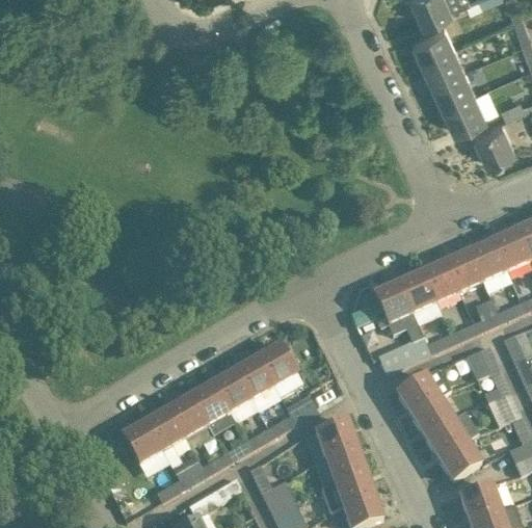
[(405,0),(410,10),(416,7),(422,21),(450,7),(447,0),(405,0)]
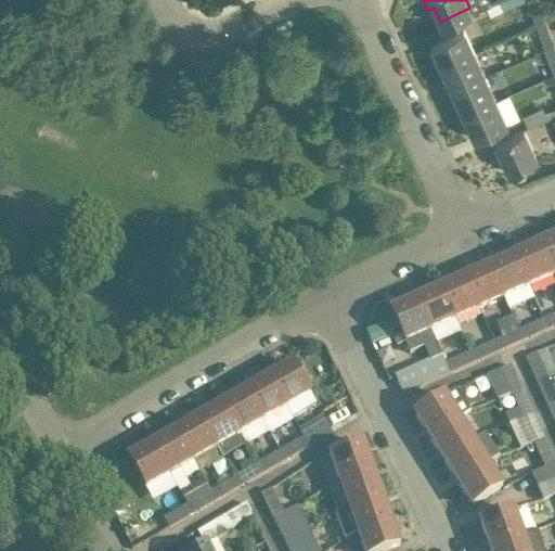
[(494,0),(488,3),(491,12),(516,0),(494,0)]
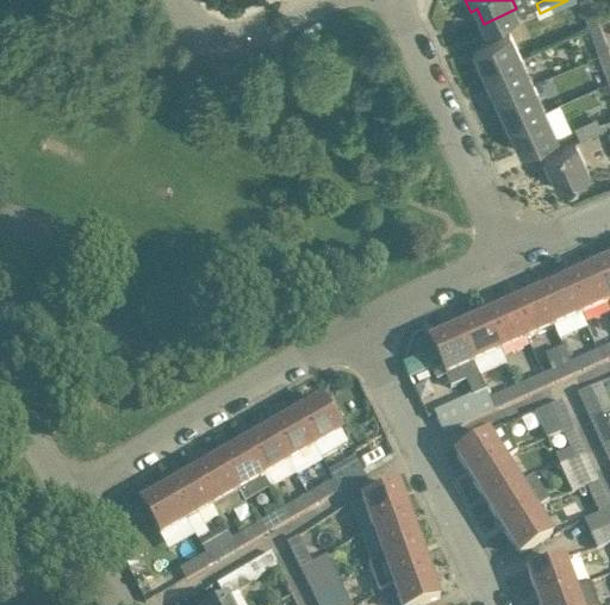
[(582,0),(589,20),(597,18),(590,0),(582,0)]
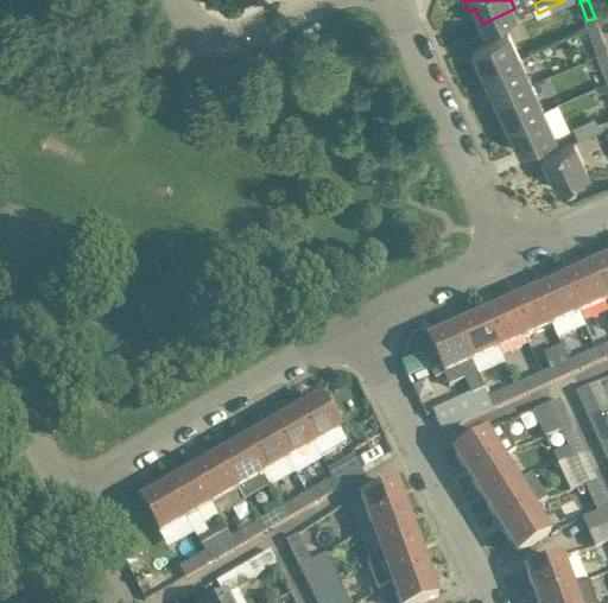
[(587,20),(596,48),(605,44),(595,18),(587,20)]
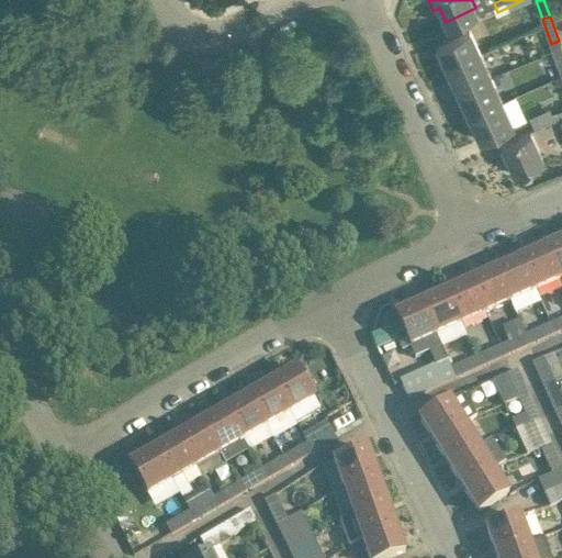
[(435,40),(446,64),(479,48),(468,24),(435,40)]
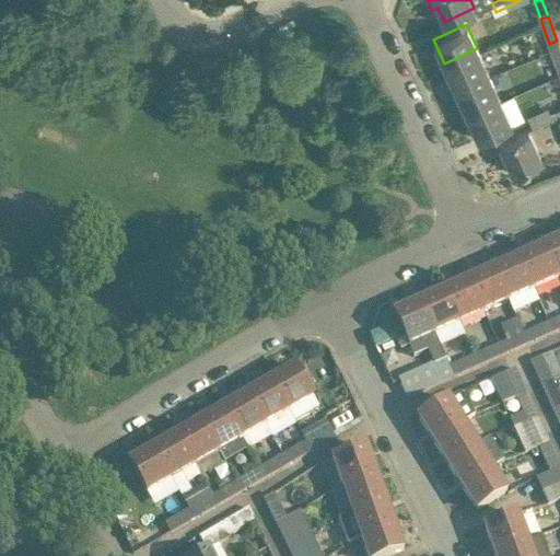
[(549,44),(558,70),(559,69),(559,49),(557,41),(549,44)]
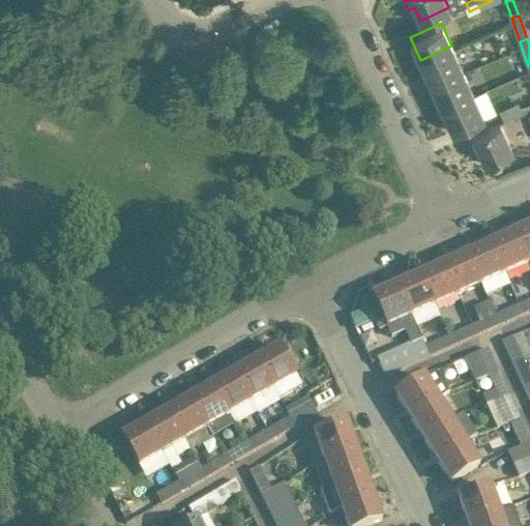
[(420,60),(431,83),(462,68),(451,46),(420,60)]
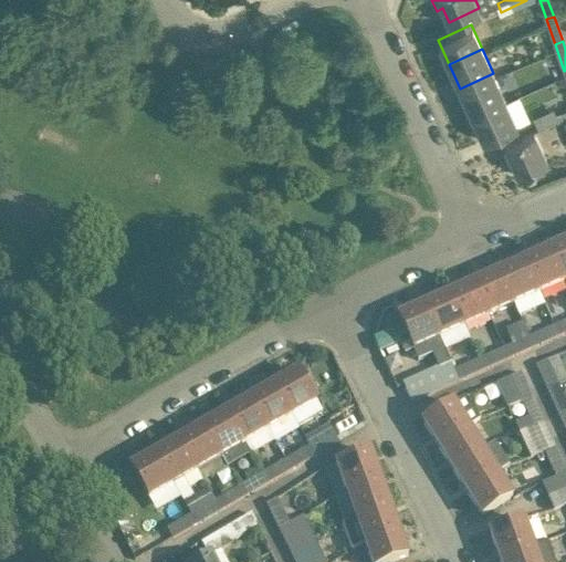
[(565,70),(564,71),(565,75),(565,94),(553,101),(554,105),(535,114),(540,124),(565,112),(565,70)]
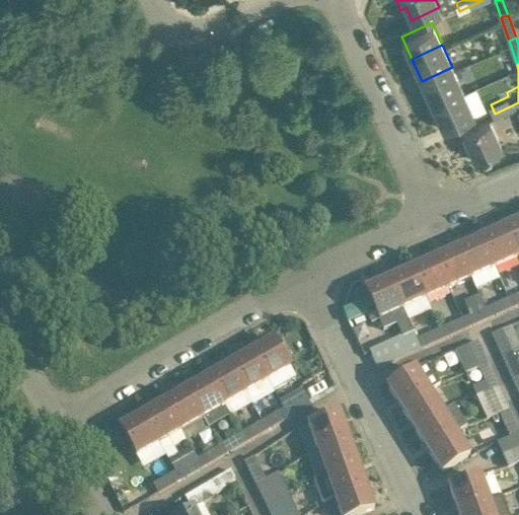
[(422,81),(432,103),(462,89),(452,67),(422,81)]
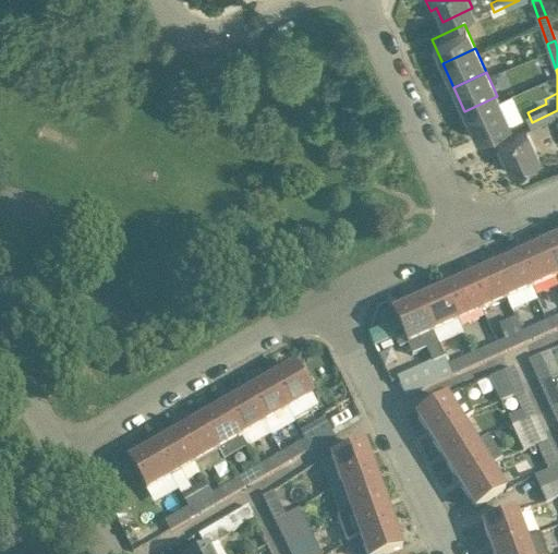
[(497,96),(464,111),(475,135),(509,120),(497,96)]
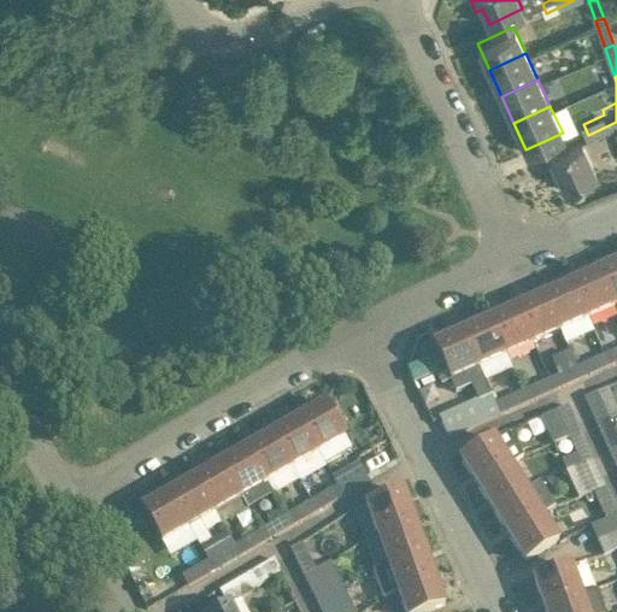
[(582,139),(570,143),(548,153),(563,186),(597,171),(582,139)]
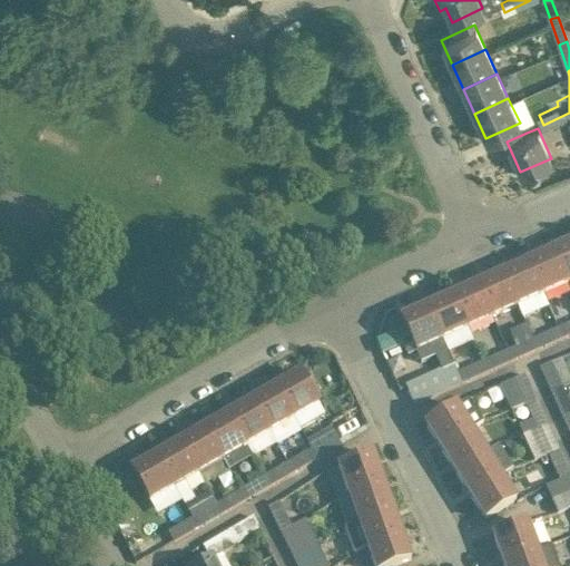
[(569,238),(552,246),(568,281),(569,279),(569,238)]
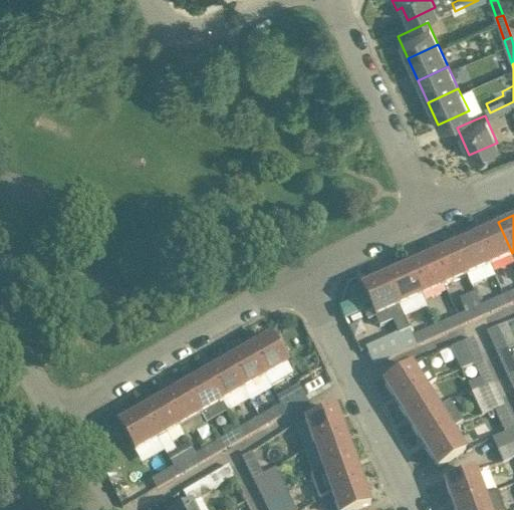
[(498,222),(475,233),(489,263),(512,253),(498,222)]
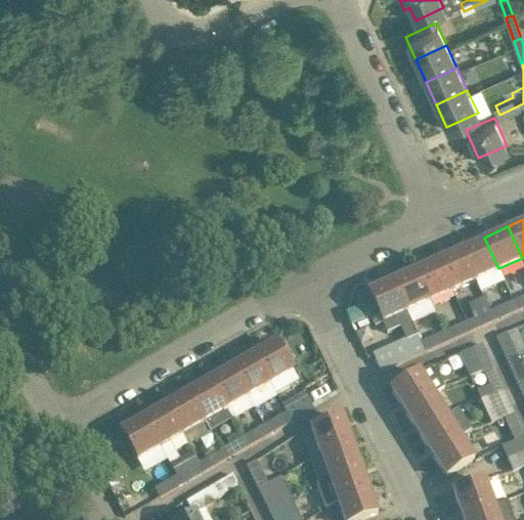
[(484,237),(462,248),(475,278),(498,268),(484,237)]
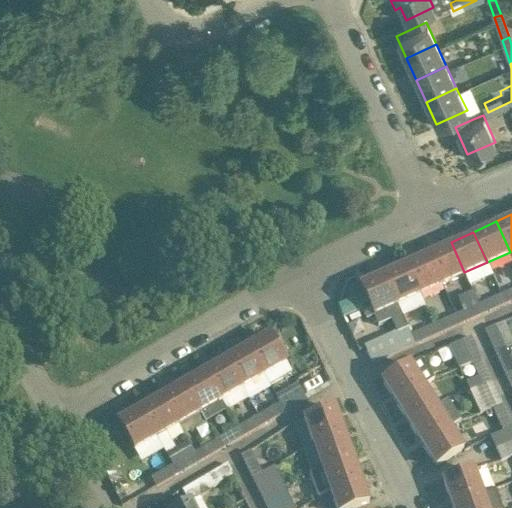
[(451,242),(428,252),(442,282),(464,272),(451,242)]
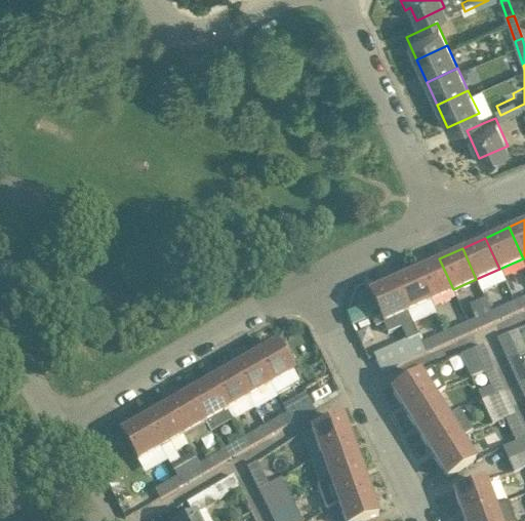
[(439,258),(416,269),(430,299),(453,289),(439,258)]
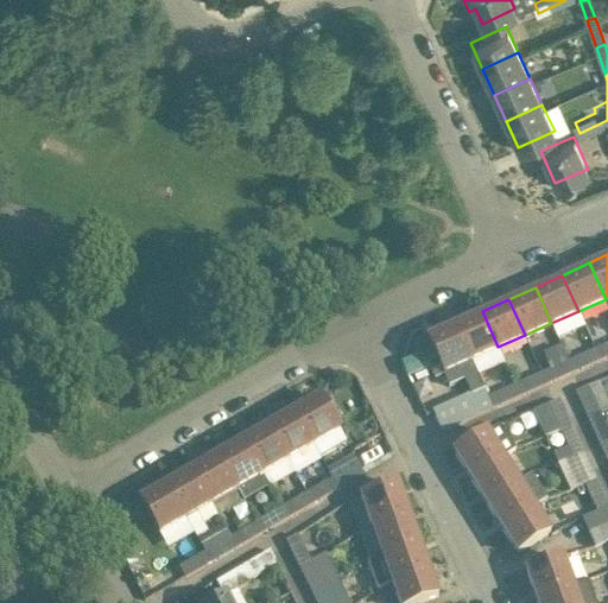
[(19,300),(14,311),(40,321),(45,310),(19,300)]
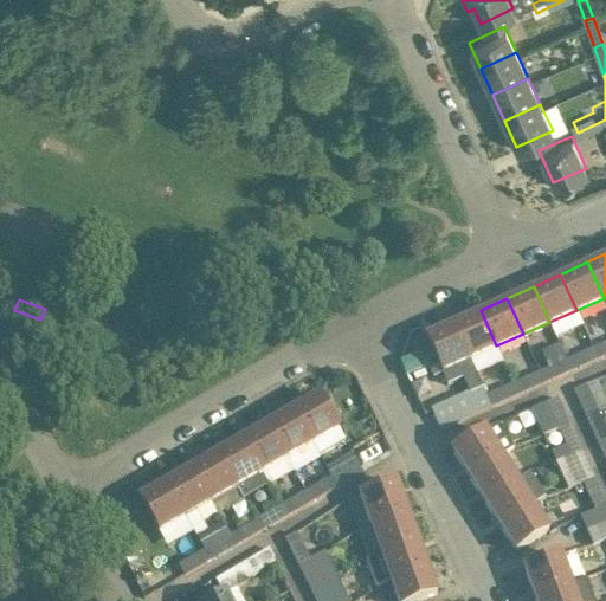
[(481,310),(453,322),(470,357),(496,346),(481,310)]
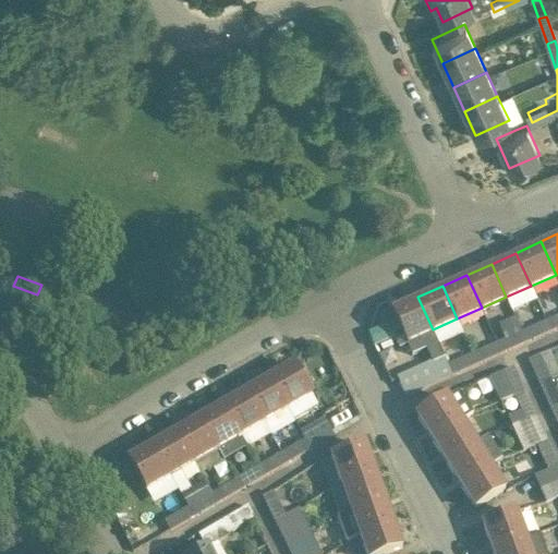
[(417,297),(392,309),(397,317),(402,330),(402,332),(407,340),(408,340),(413,352),(426,346),(433,359),(438,356),(438,357),(444,353),(437,340),(433,329),(417,297)]
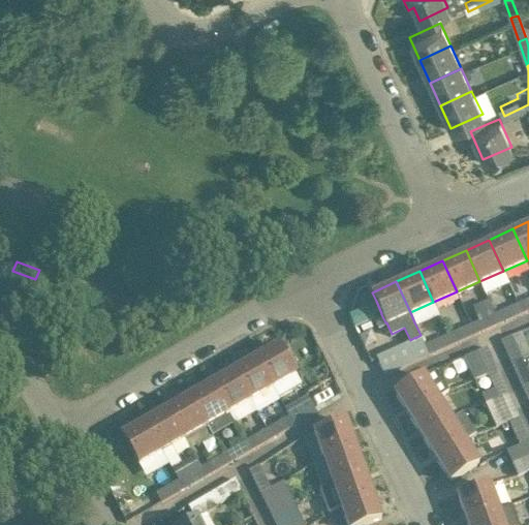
[(528,296),(517,301),(521,311),(528,307),(528,296)]
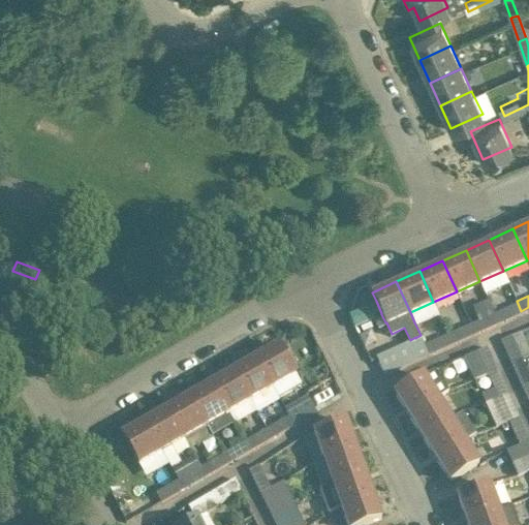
[(478,318),(470,321),(474,332),(499,320),(495,311),(489,299),(472,305),(478,318)]
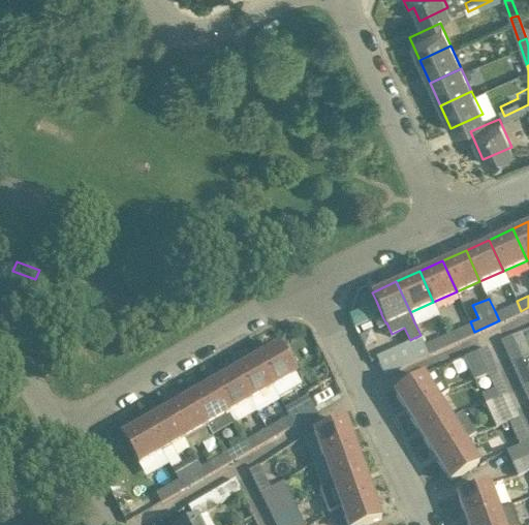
[(517,301),(495,311),(499,320),(521,311),(517,301)]
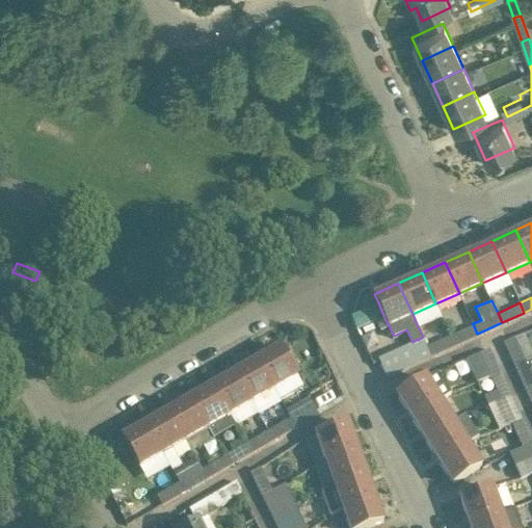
[(356,324),(375,318),(371,307),(352,313),(356,324)]
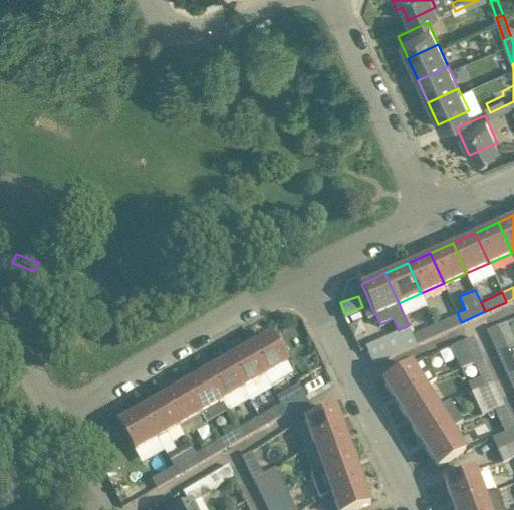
[(370,304),(362,307),(366,316),(374,313),(370,305),(370,304)]
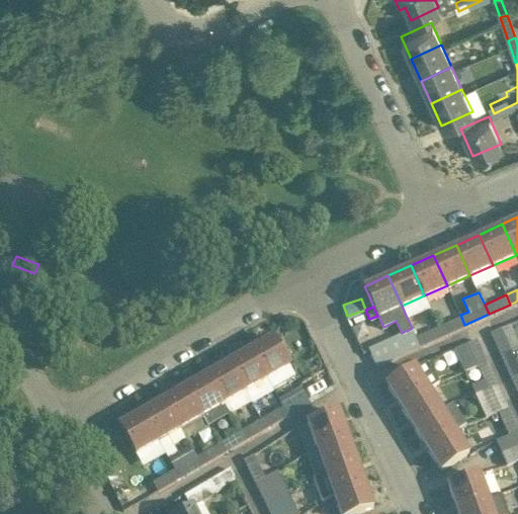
[(460,315),(437,325),(441,335),(464,325),(460,315)]
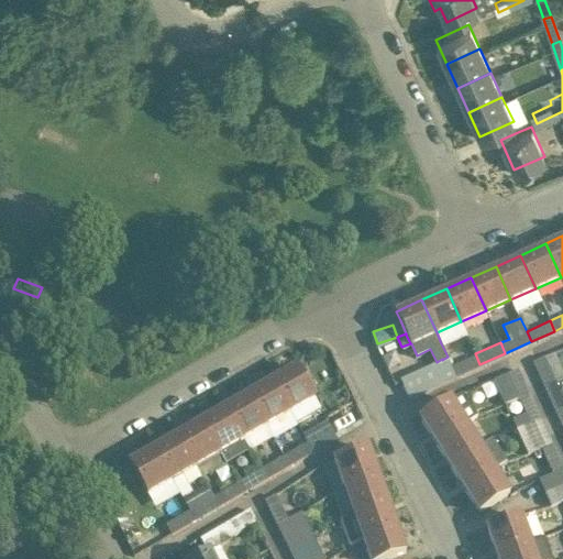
[(475,353),(451,364),(455,375),(479,364),(475,353)]
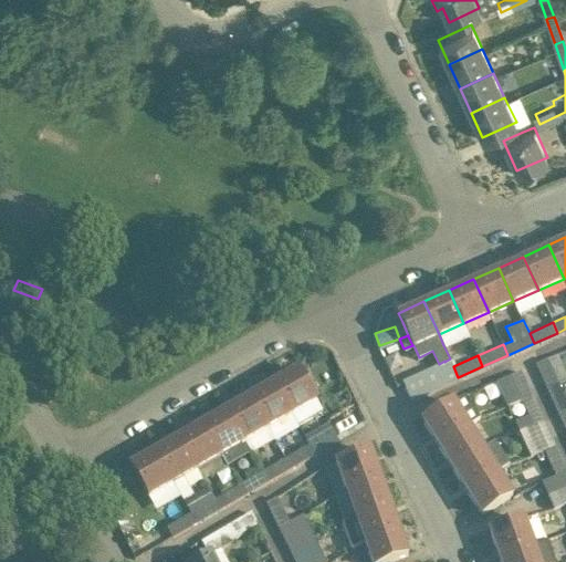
[(536,362),(547,387),(558,382),(547,357),(536,362)]
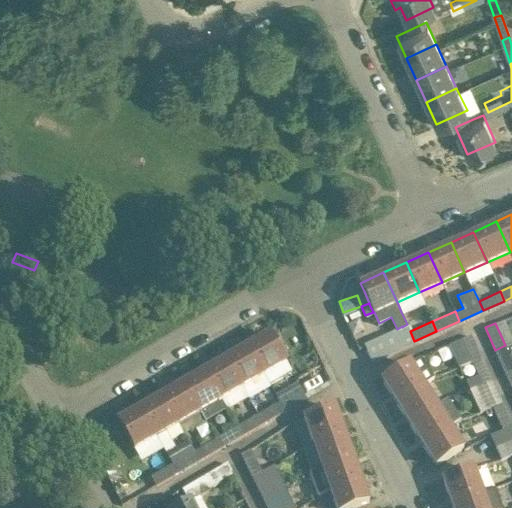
[(414,341),(410,331),(407,324),(402,327),(402,326),(397,329),(364,344),(371,360),(414,341)]
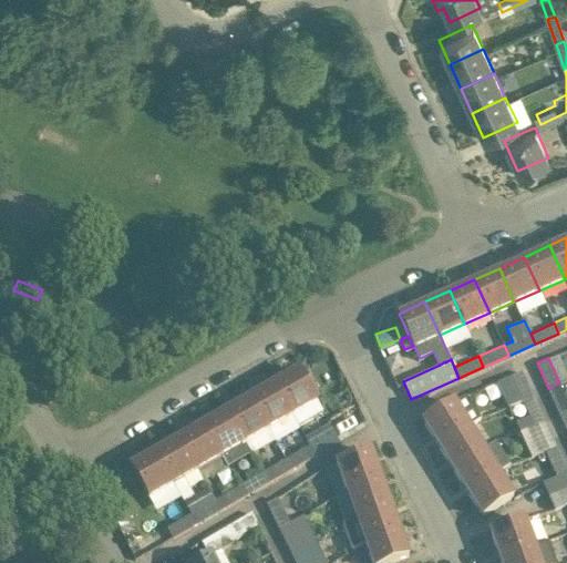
[(298,368),(274,381),(292,413),(294,412),(299,422),(322,409),(317,399),(298,368)]
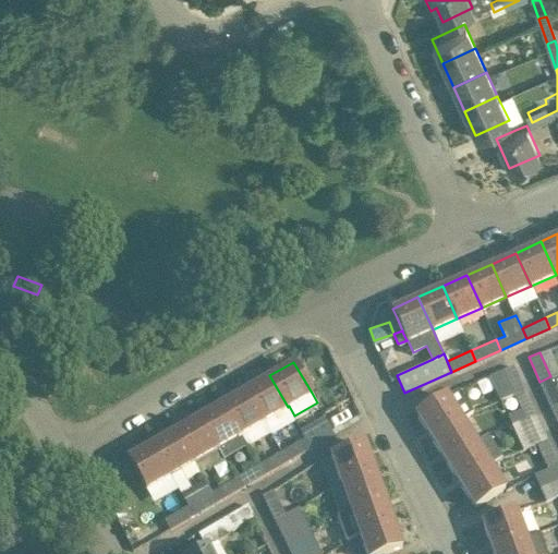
[(500,399),(514,393),(525,387),(514,363),(489,375),(500,399)]
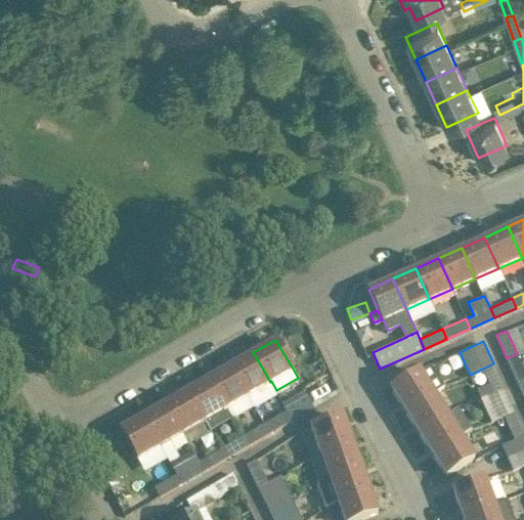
[(507,358),(518,381),(523,378),(523,350),(517,353),(507,358)]
